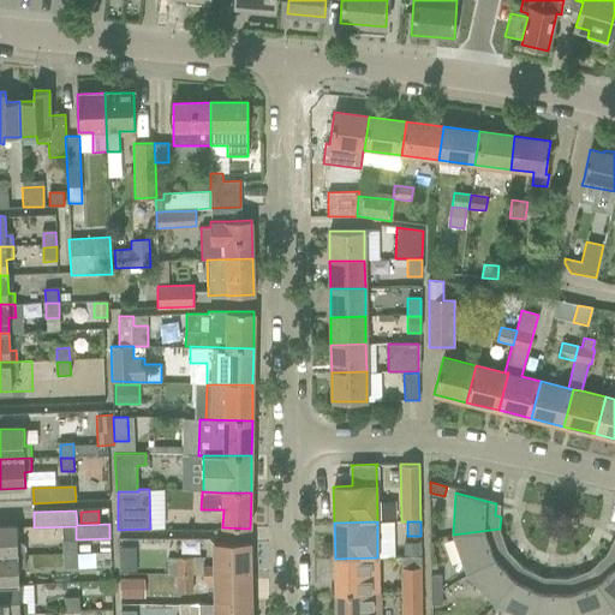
[(18,544),(18,526),(0,526),(0,556),(25,555),(25,544),(18,544)]
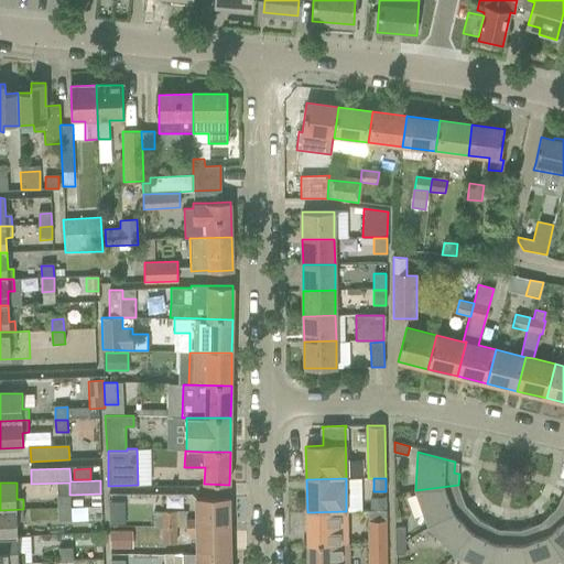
[(463,496),(458,485),(415,490),(430,527),(462,507),(458,497),(463,496)]
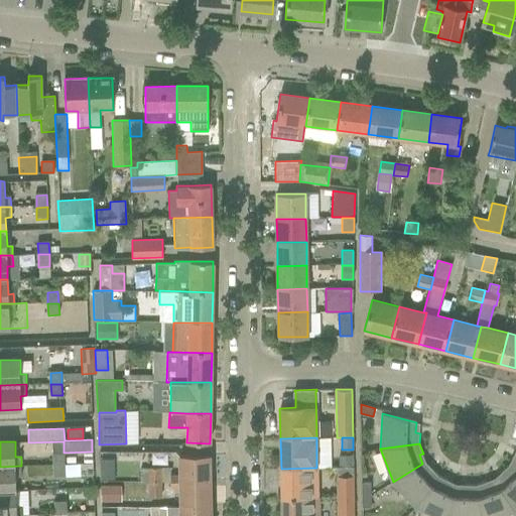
[(53,466),(66,465),(65,453),(53,454),(53,466)]
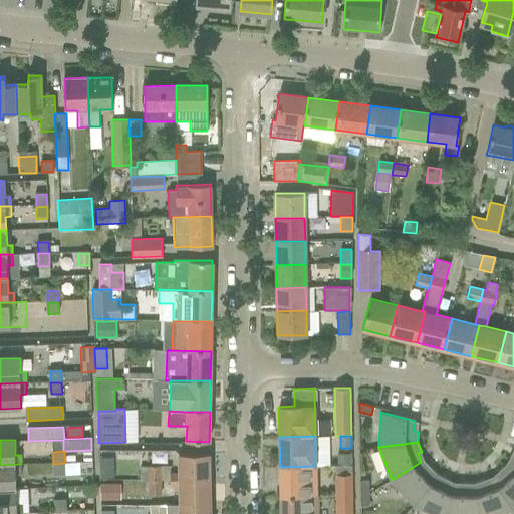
[(91,452),(83,452),(83,461),(91,460),(91,452)]
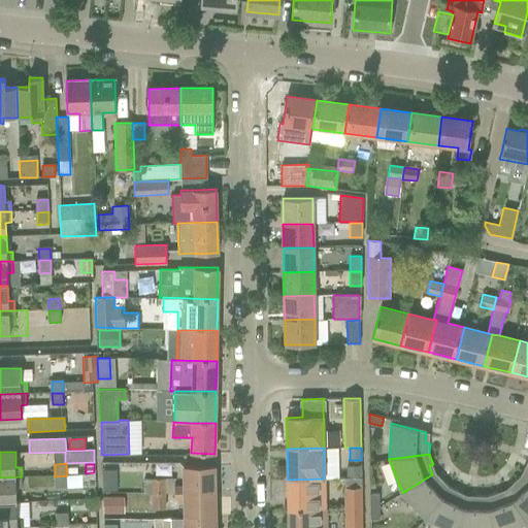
[(347,465),(345,479),(361,479),(361,465),(347,465)]
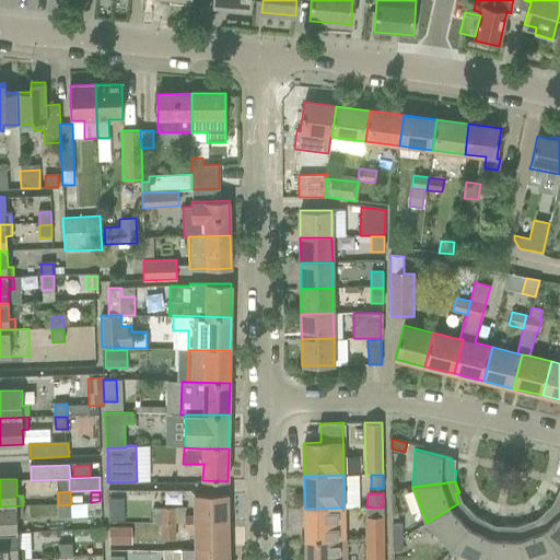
[(185,508),(161,508),(161,523),(175,523),(185,522),(228,522),(228,494),(195,494),(195,508),(195,515),(185,515),(185,508)]
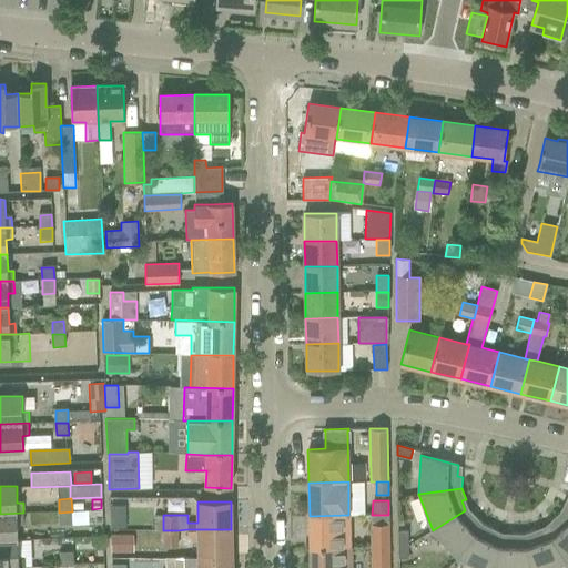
[(125,505),(110,506),(111,527),(125,527),(125,505)]
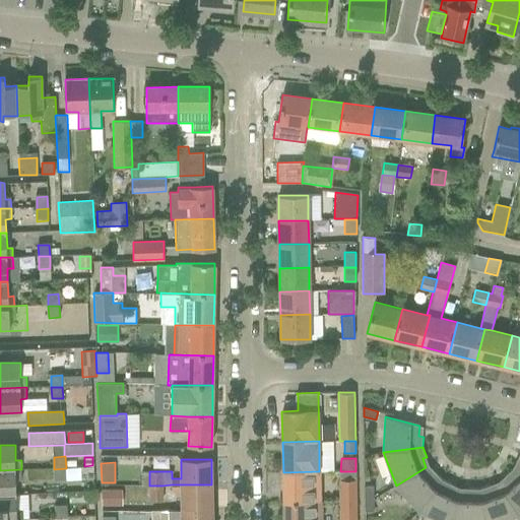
[(433,475),(426,467),(396,485),(418,511),(443,479),(436,472),(433,475)]
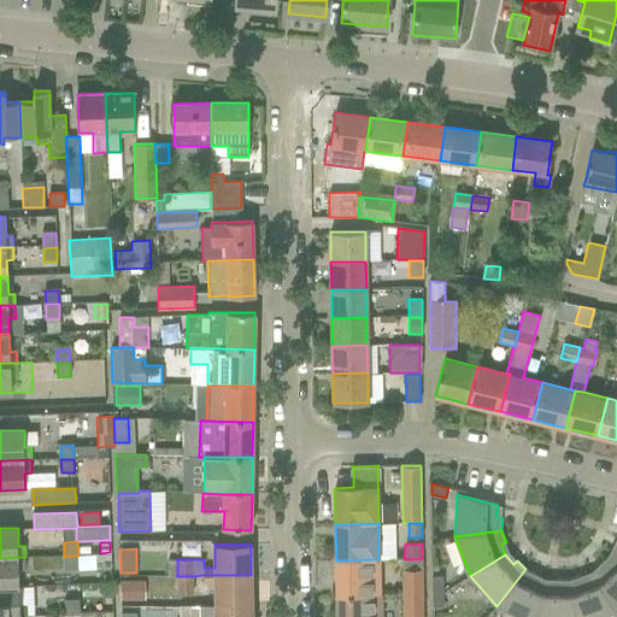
[(80,570),(78,556),(64,557),(65,571),(80,570)]
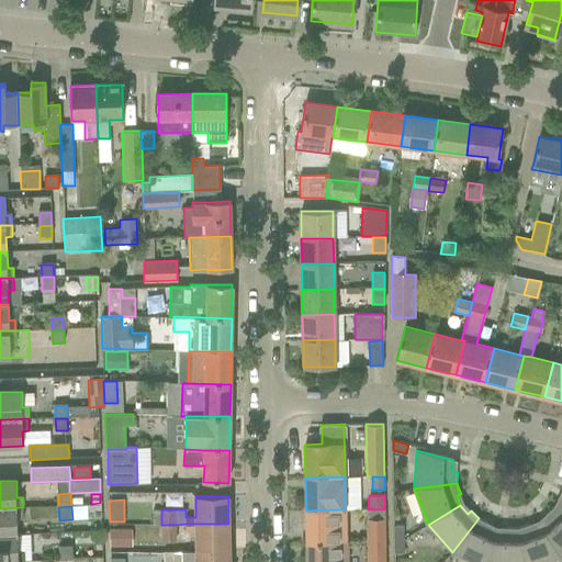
[(23,518),(23,507),(0,508),(0,535),(19,534),(18,518),(23,518)]
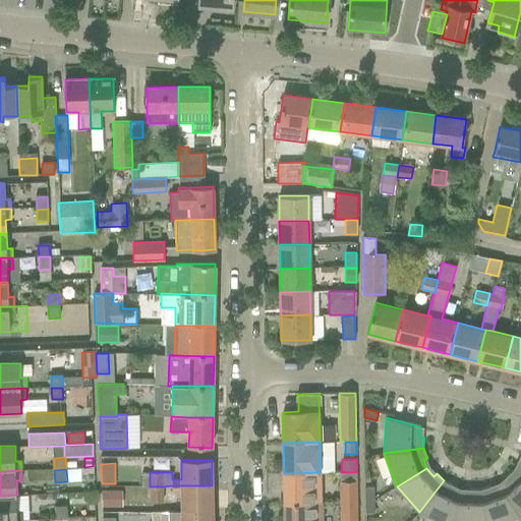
[(509,480),(502,486),(519,517),(520,515),(520,475),(514,470),(506,477),(509,480)]
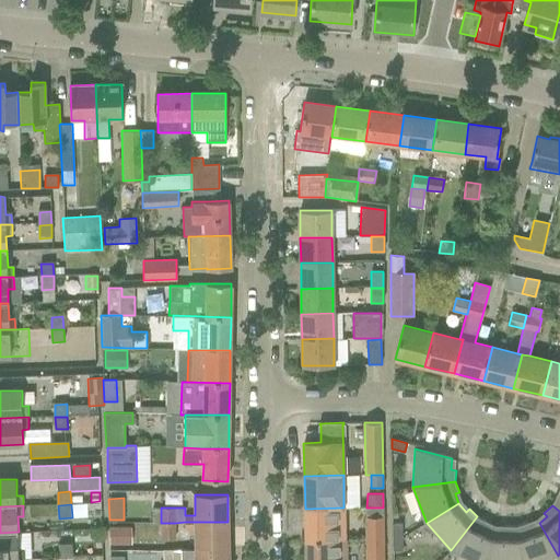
[(343,508),(305,509),(305,541),(345,540),(343,508)]
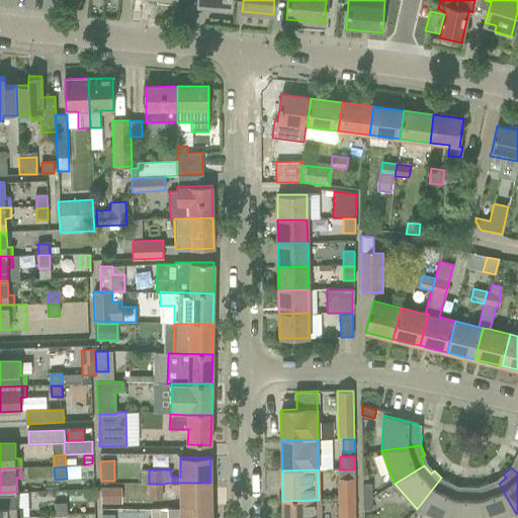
[(338,469),(338,478),(337,478),(338,499),(354,499),(354,469),(339,469),(338,469)]
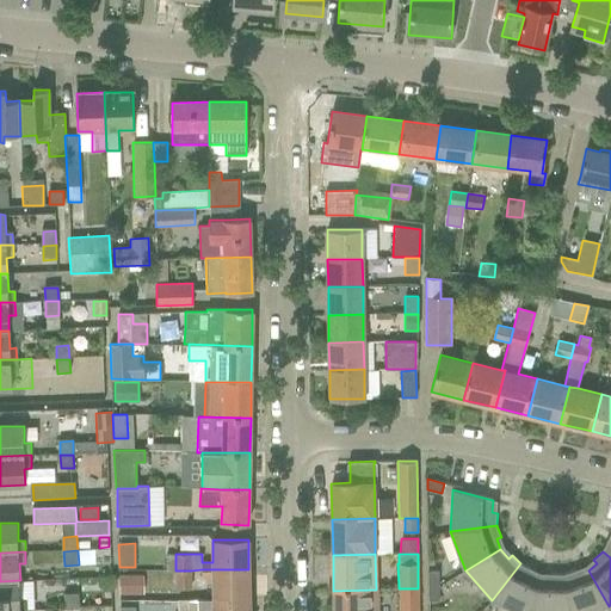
[(520,563),(492,600),(514,610),(531,610),(539,579),(529,573),(531,569),(520,563)]
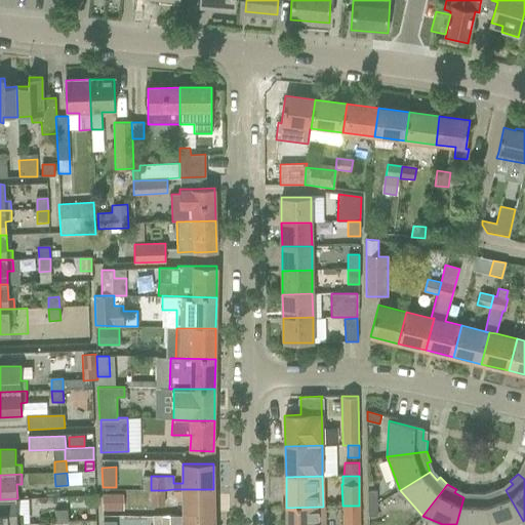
[(213,489),(173,489),(173,496),(183,496),(183,503),(184,515),(184,517),(214,516),(213,489)]
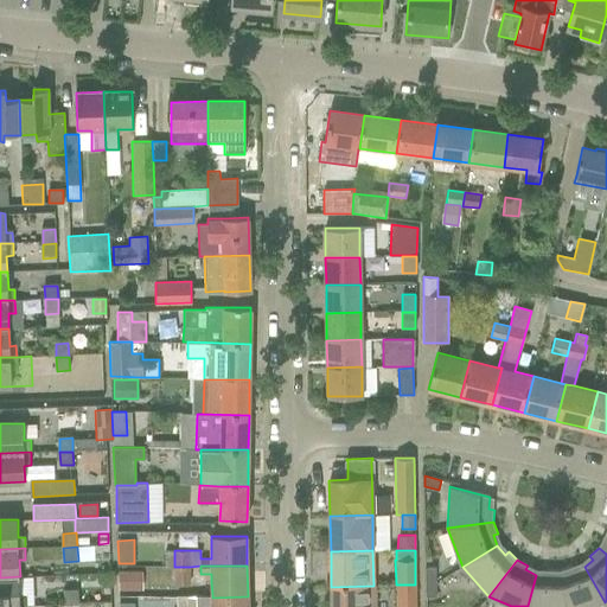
[(190,583),(190,567),(174,567),(176,583),(190,583)]
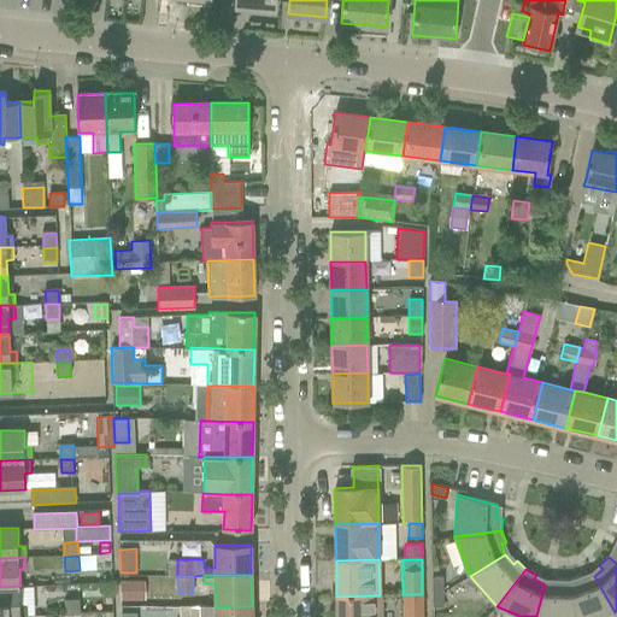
[(581,576),(570,580),(574,616),(601,616),(615,612),(594,576),(583,581),(581,576)]
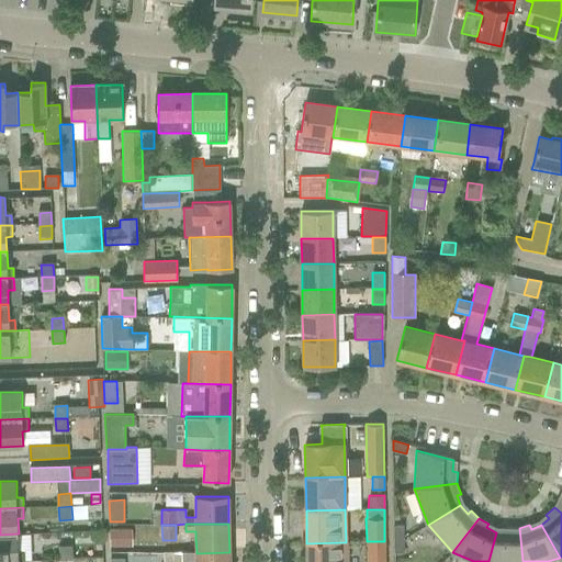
[(394,539),(404,539),(403,526),(394,526),(394,539)]
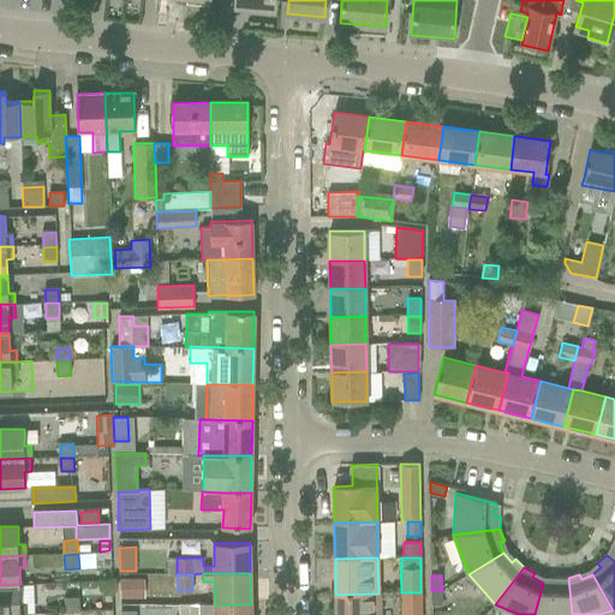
[(555,583),(543,583),(535,614),(572,614),(568,578),(555,578),(555,583)]
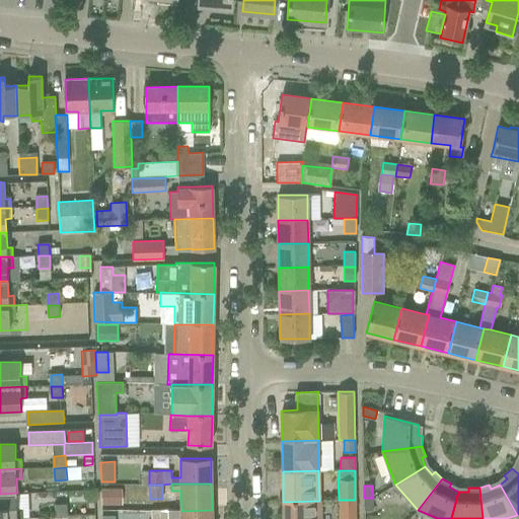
[(122,489),(101,489),(101,505),(122,505),(122,489)]
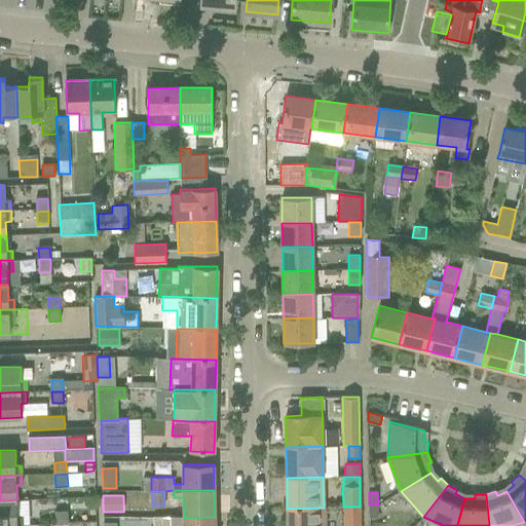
[(17,499),(0,500),(0,524),(24,524),(23,515),(19,515),(17,499)]
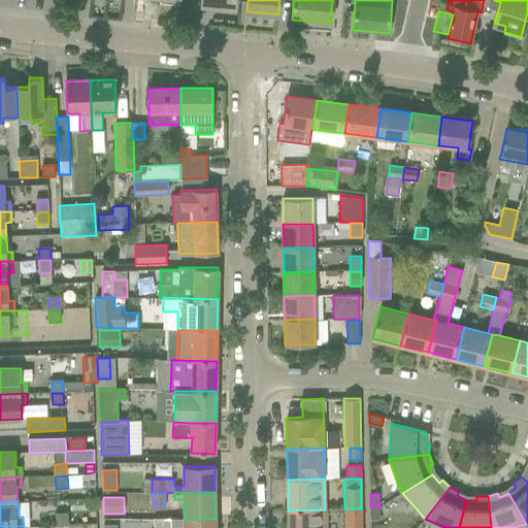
[(380,506),(370,506),(370,519),(380,519),(380,506)]
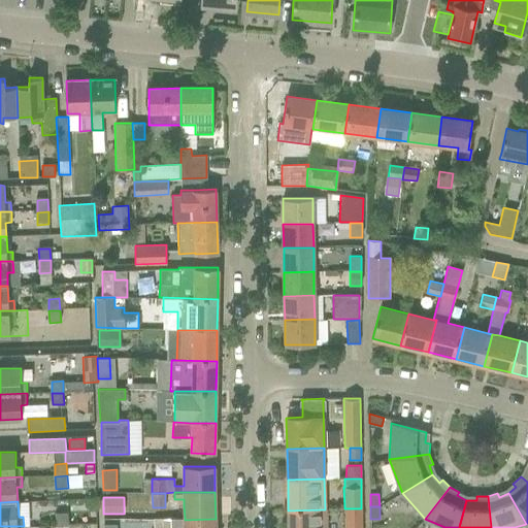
[(361,508),(344,508),(344,523),(362,523),(361,508)]
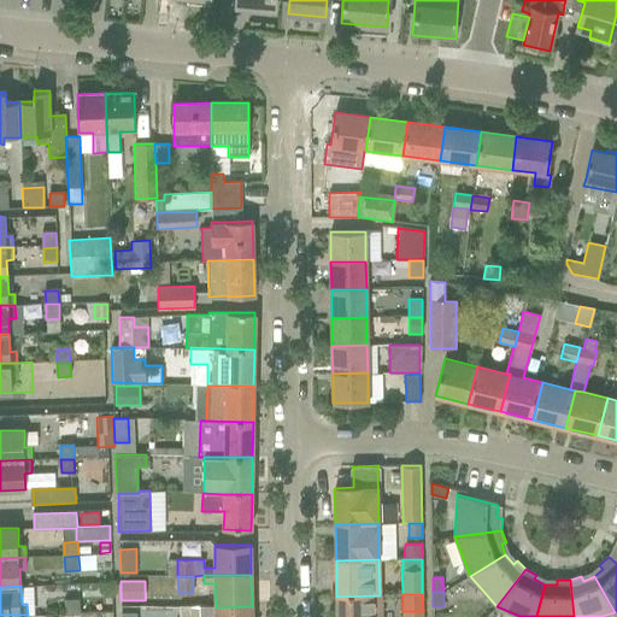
[(381,616),(381,595),(380,595),(336,597),(336,616),(381,616)]
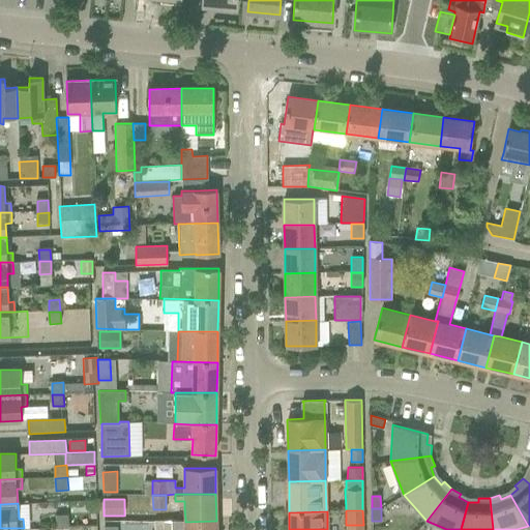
[(68,528),(68,516),(57,516),(57,528),(68,528)]
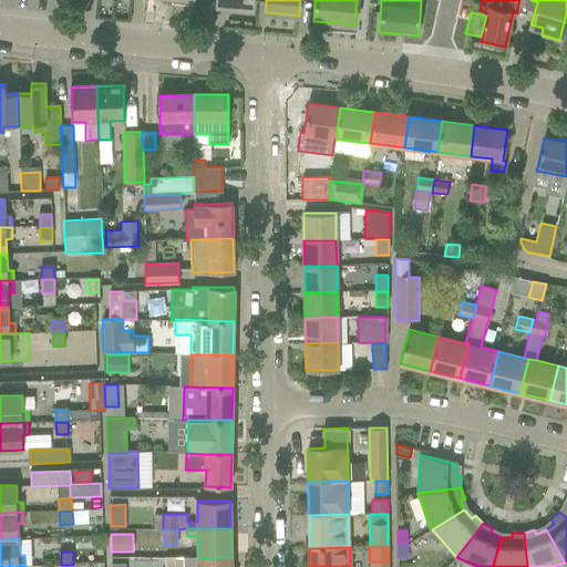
[(198,556),(165,557),(165,558),(164,566),(232,566),(232,557),(198,558),(198,556)]
